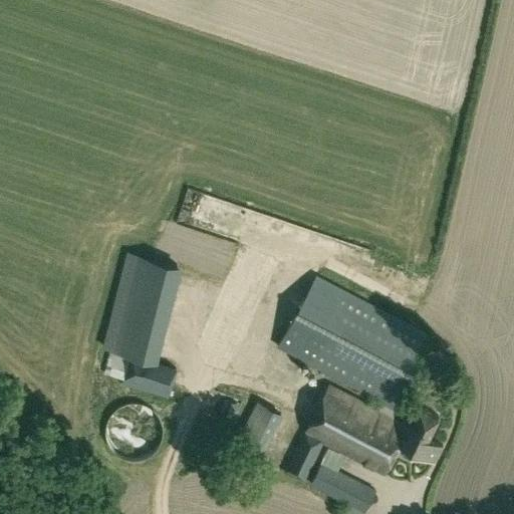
[(278,345),(380,401),(393,407),(430,335),(315,275),(278,345)]
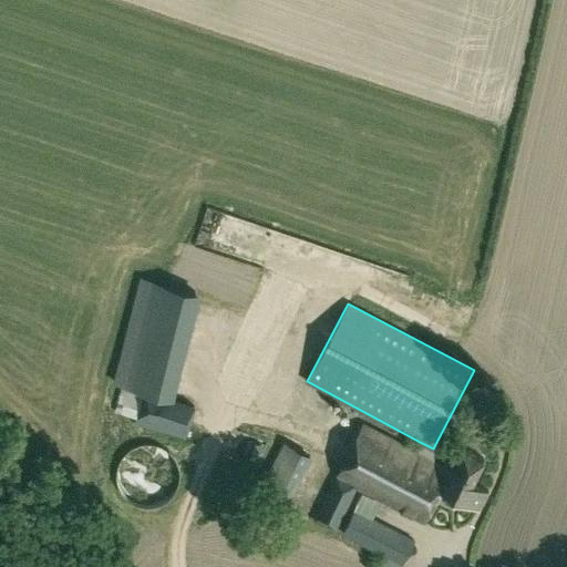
[(112,384),(121,387),(114,413),(138,418),(135,426),(187,440),(195,406),(174,401),(192,328),(131,312),(112,384)]
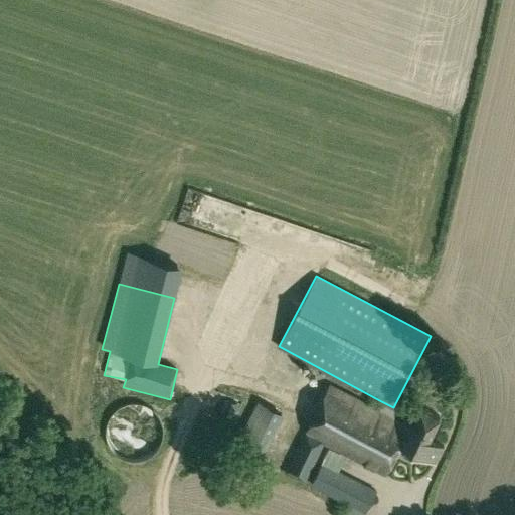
[(393,407),(381,401),(375,412),(329,388),(284,473),(302,483),(322,445),(383,478),(400,444),(401,444),(434,462),(442,446),(427,438),(440,416),(413,402),(402,423),(392,418),(393,407)]
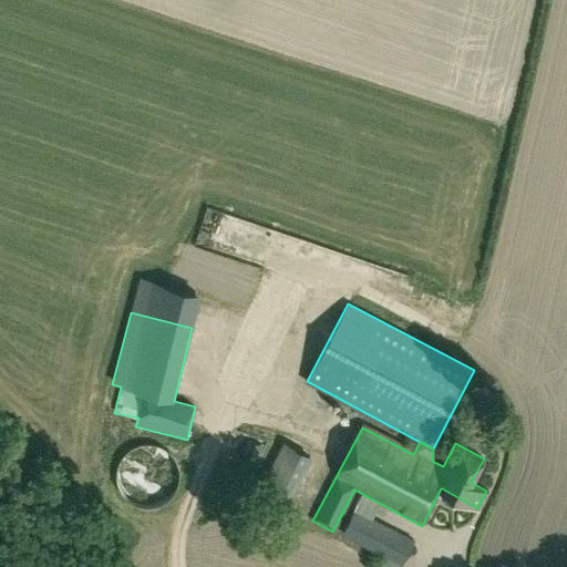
[(280,442),(258,487),(287,502),(309,456),(280,442)]
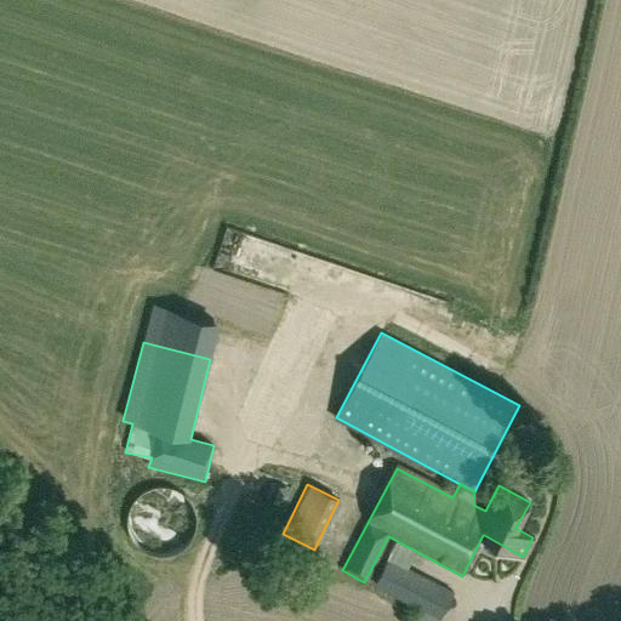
[(135,543),(140,548),(148,554),(155,556),(160,557),(166,556),(175,554),(181,552),(186,547),(191,541),(194,535),(197,528),(197,520),(195,514),(193,507),(189,501),(186,496),(180,491),(174,489),(169,488),(164,488),(163,486),(157,488),(149,489),(142,494),(134,502),(129,513),(127,520),(129,530),(131,537),(135,543)]
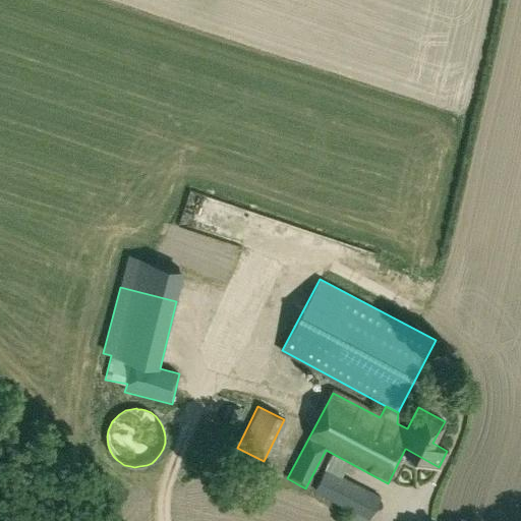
[(346,518),(351,520),(367,520),(381,496),(327,468),(315,490),(350,509),(346,518)]
